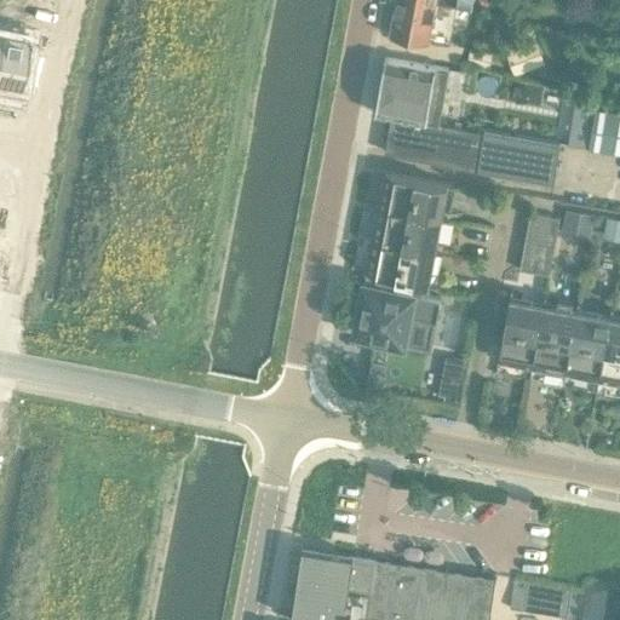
[(435,4),(417,0),(396,0),(390,35),(428,42),(435,4)]
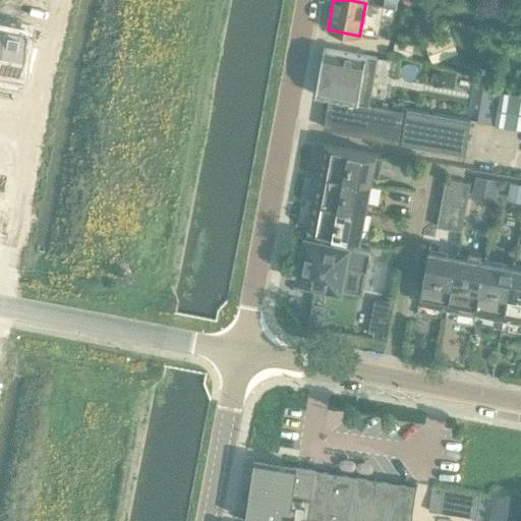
[(0,29),(0,77),(14,81),(23,34),(0,29)]
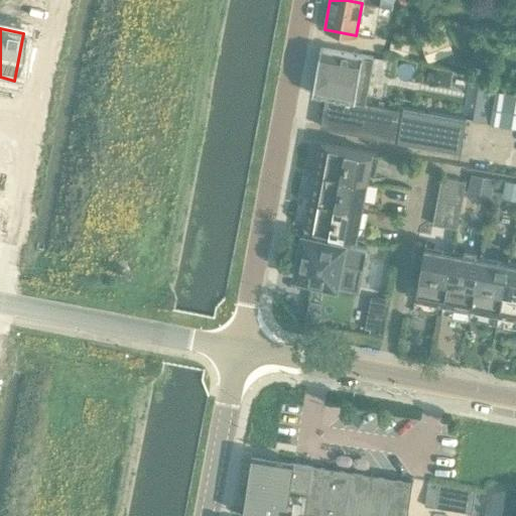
[(428,62),(454,52),(446,34),(438,37),(435,31),(418,38),(428,62)]
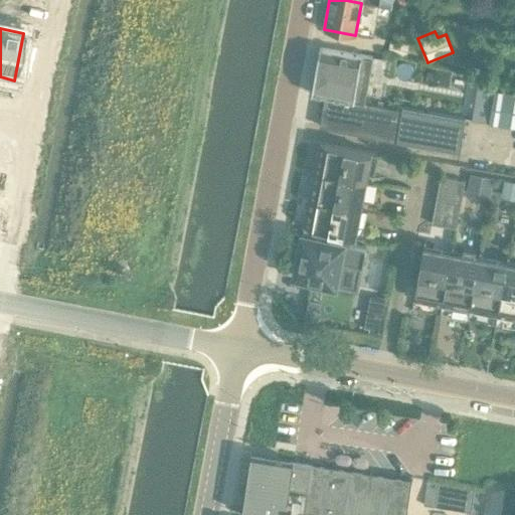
[(405,57),(408,44),(390,41),(387,54),(405,57)]
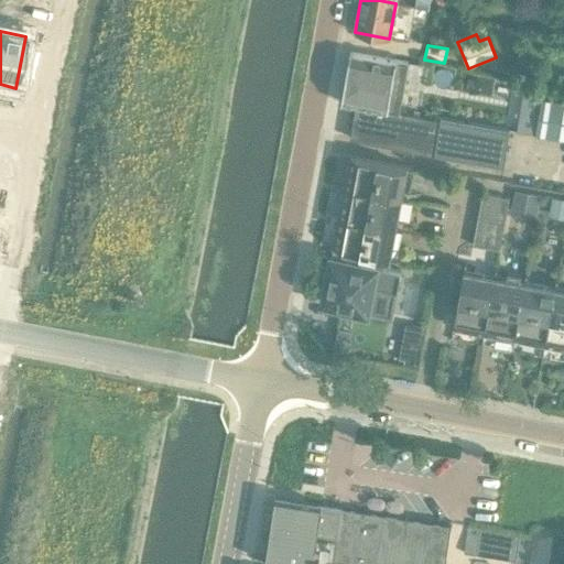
[(408,62),(350,52),(342,102),(357,105),(351,138),(505,163),(510,129),(399,111),(408,62)]
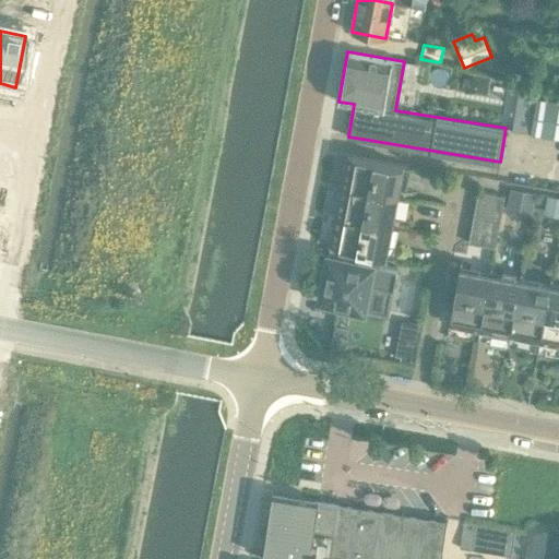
[(558,107),(536,104),(531,134),(558,138),(558,107)]
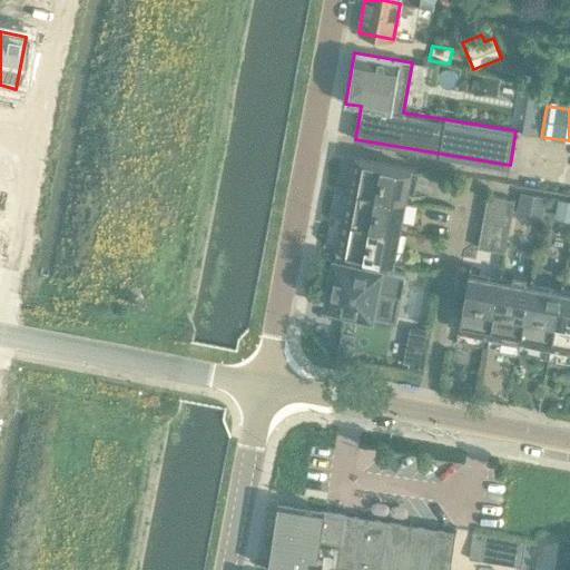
[(349,188),(414,200),(421,169),(354,157),(349,188)]
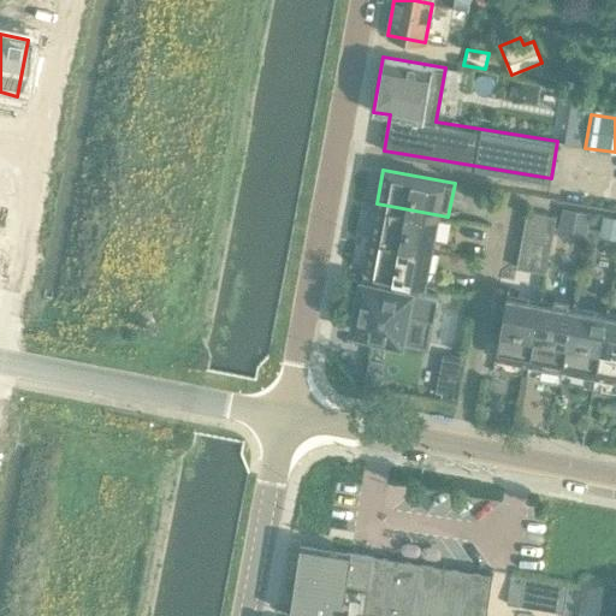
[(442,249),(448,217),(377,203),(371,236),(442,249)]
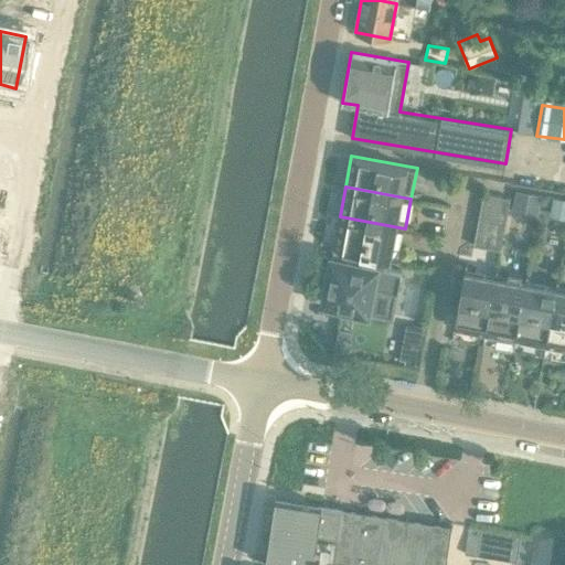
[(515,191),(513,205),(540,210),(542,195),(515,191)]
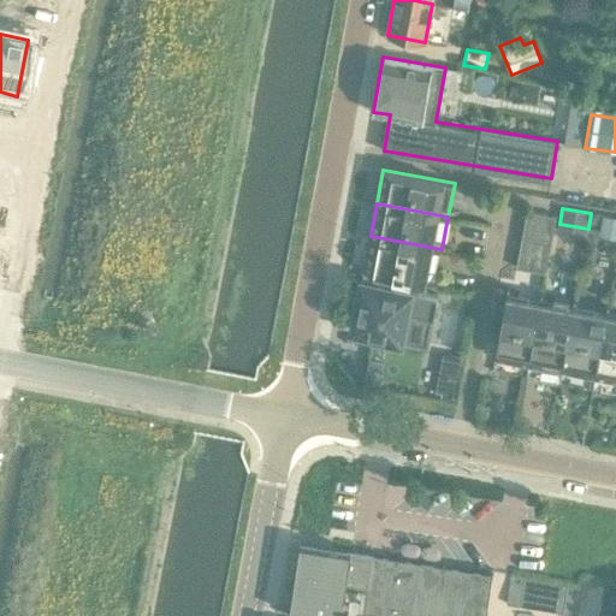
[(527,211),(525,225),(552,230),(555,215),(527,211)]
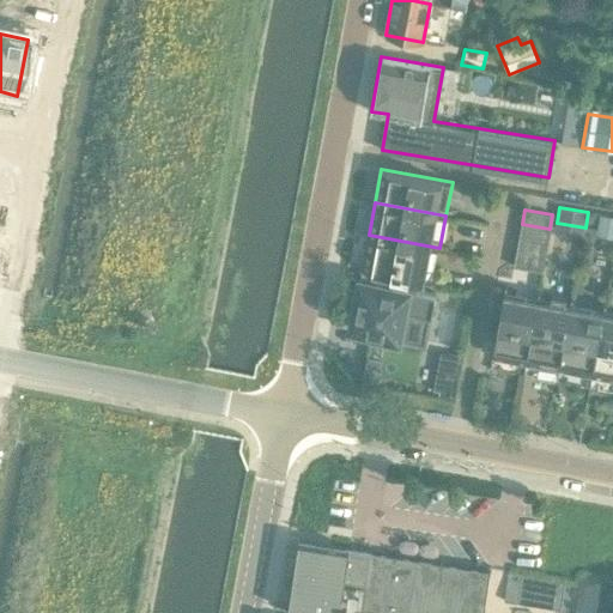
[(612,216),(600,213),(598,230),(612,232),(612,216)]
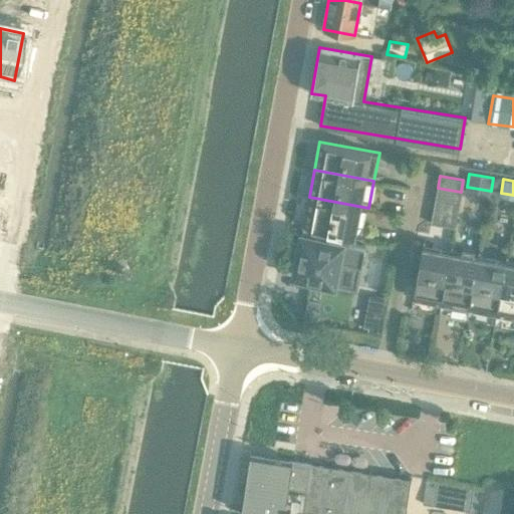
[(438,188),(436,199),(459,203),(461,192),(438,188)]
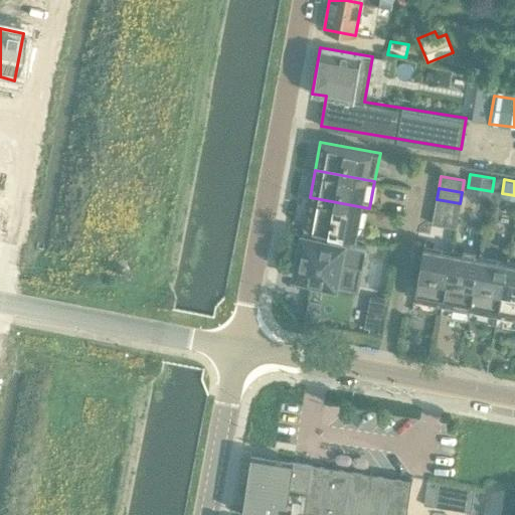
[(369,208),(310,197),(304,225),(364,236),(369,208)]
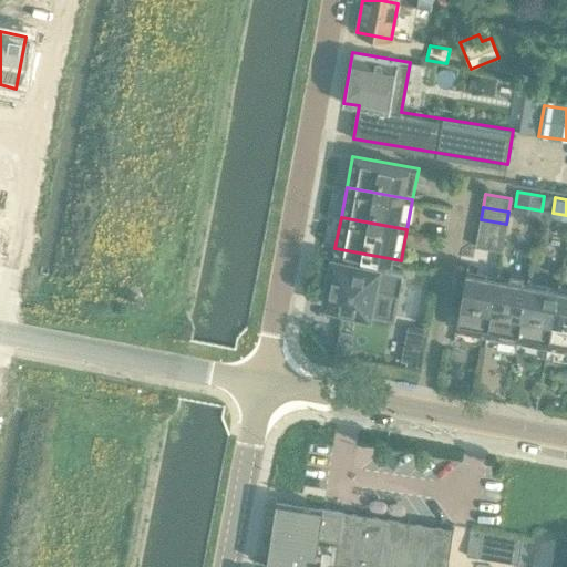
[(481,219),(478,233),(504,237),(506,224),(481,219)]
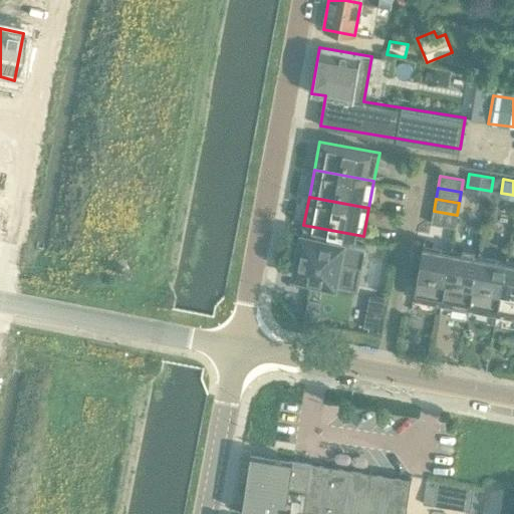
[(434,211),(432,223),(455,226),(457,215),(434,211)]
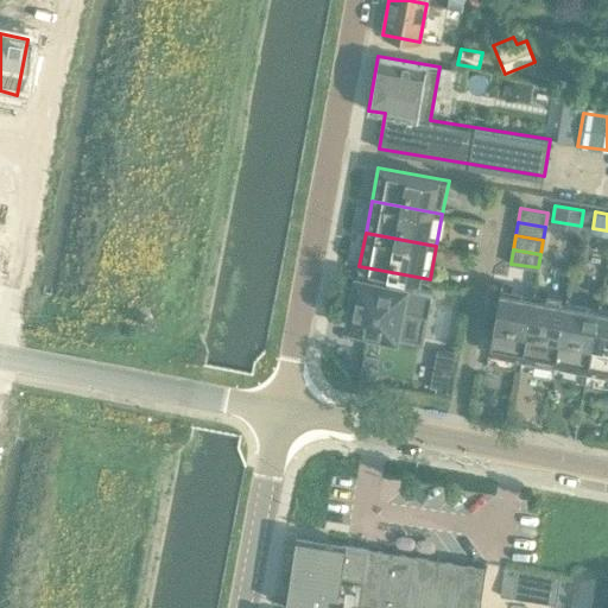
[(424,341),(434,291),(358,277),(348,325),(424,341)]
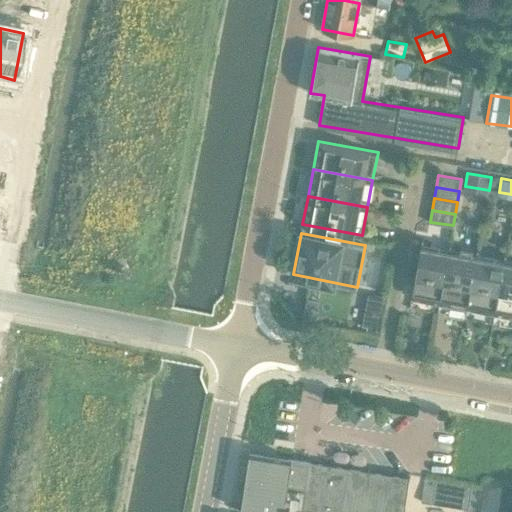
[(413,297),(440,302),(450,250),(422,244),(412,297),(413,297)]
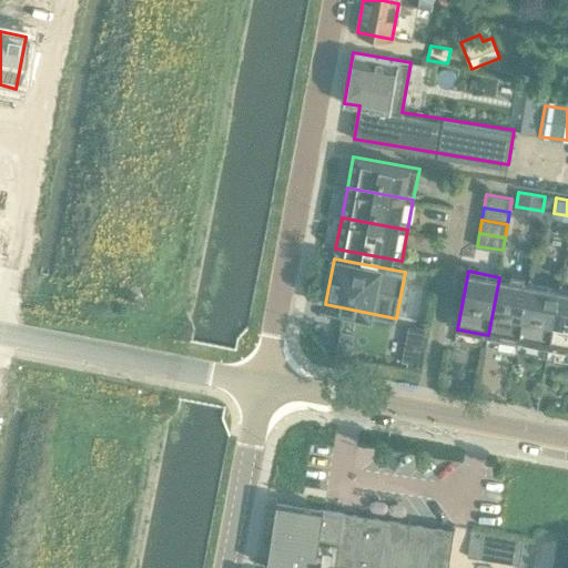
[(488,335),(518,341),(529,283),(499,277),(488,335)]
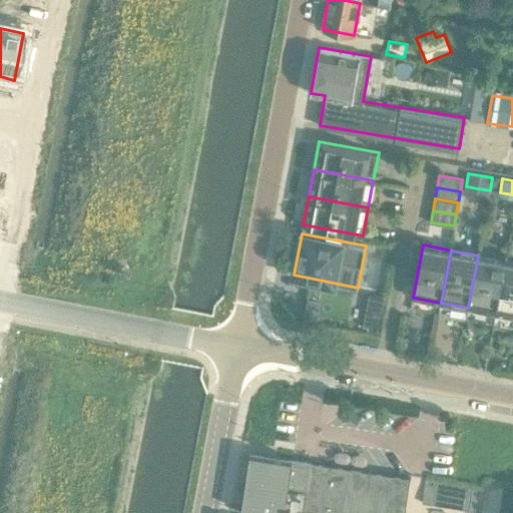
[(468,308),(496,313),(506,261),(478,255),(468,308)]
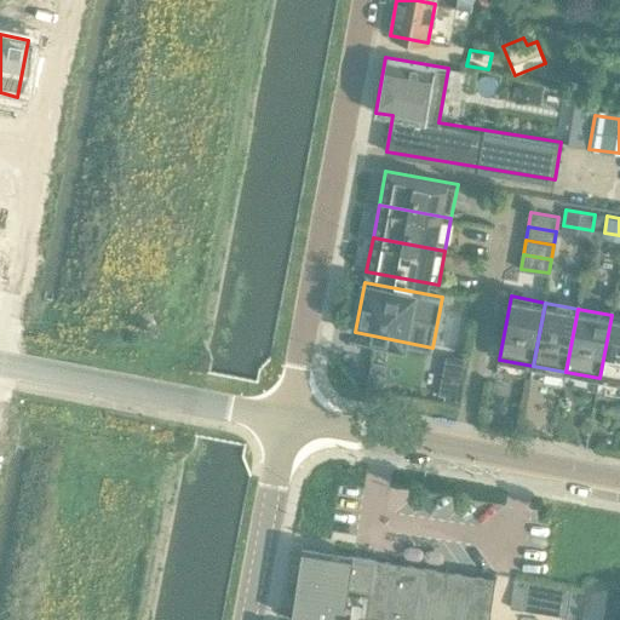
[(619,316),(612,315),(600,378),(619,382),(619,316)]
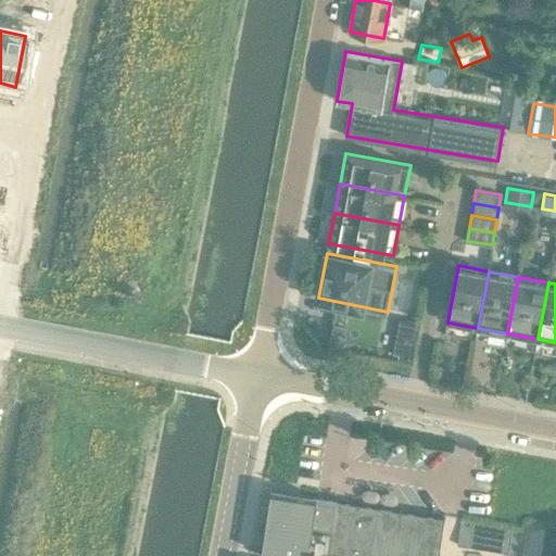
[(401,318),(393,354),(411,357),(418,321),(401,318)]
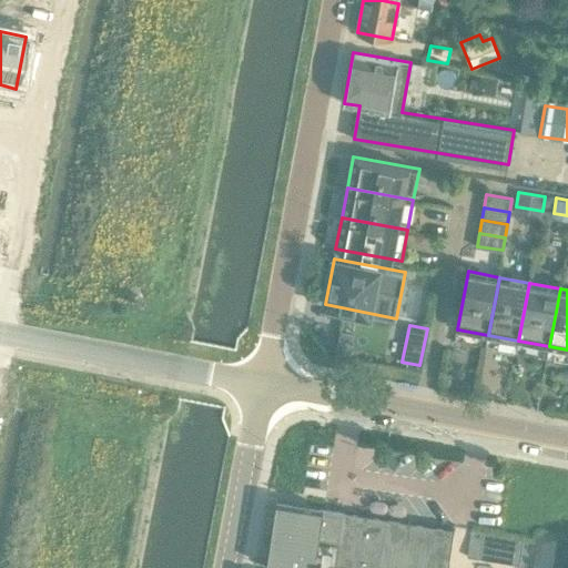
[(341,328),(336,353),(351,356),(355,331),(341,328)]
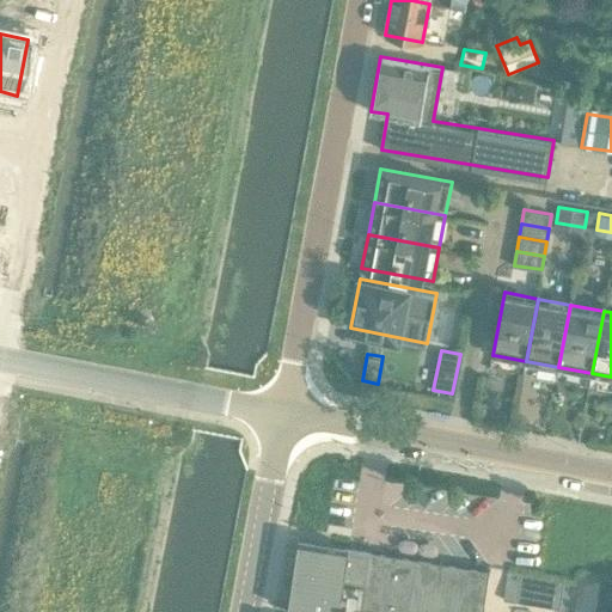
[(484,568),(334,545),(299,539),(288,611),(298,611),(483,611),(490,569),(484,568)]
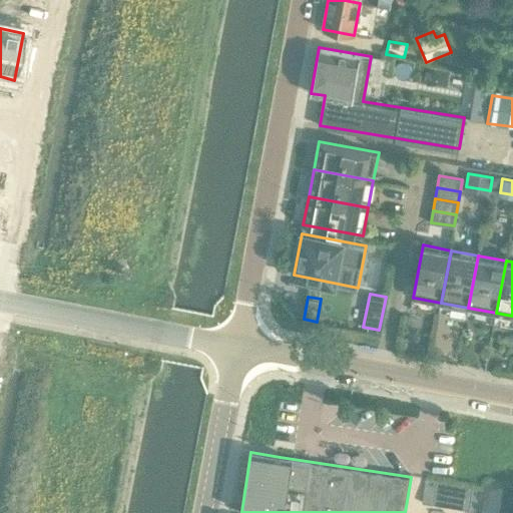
[(425,479),(422,503),(434,504),(437,481),(425,479)]
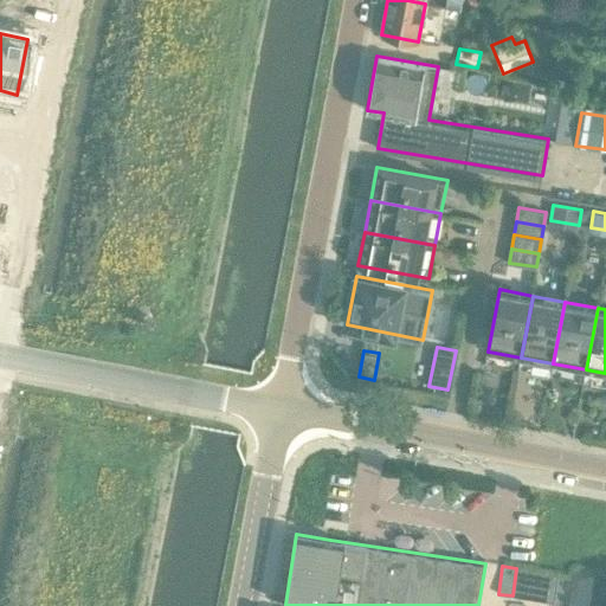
[(527,598),(530,569),(529,569),(516,568),(513,595),(527,598)]
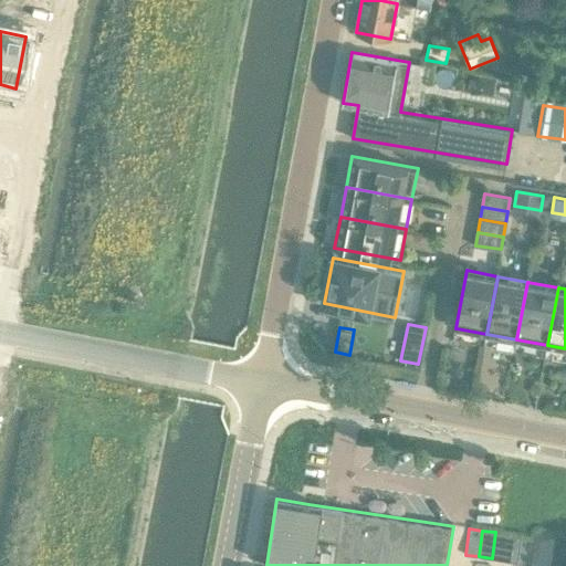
[(495,532),(492,558),(504,561),(509,534),(495,532)]
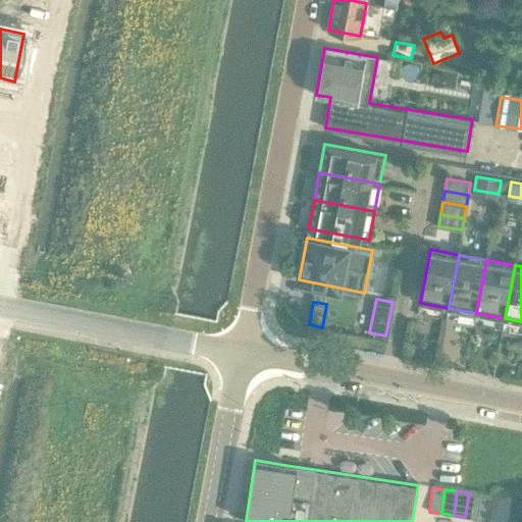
[(477,519),(481,494),(469,492),(465,517),(477,519)]
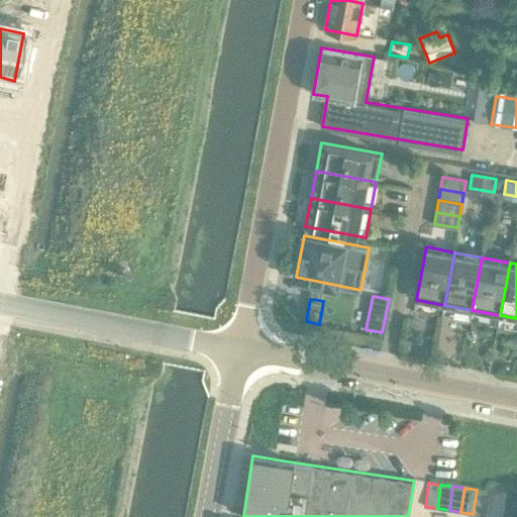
[(477,490),(473,514),(485,516),(489,492),(477,490)]
